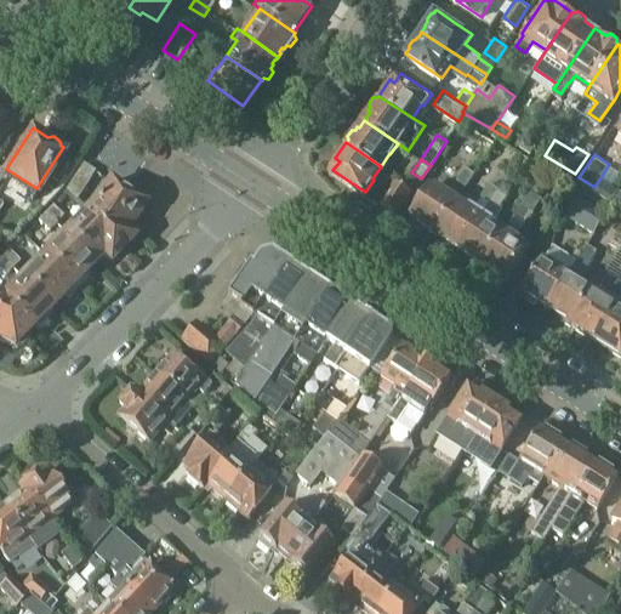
[(78,194),(95,166),(85,160),(67,187),(78,194)]
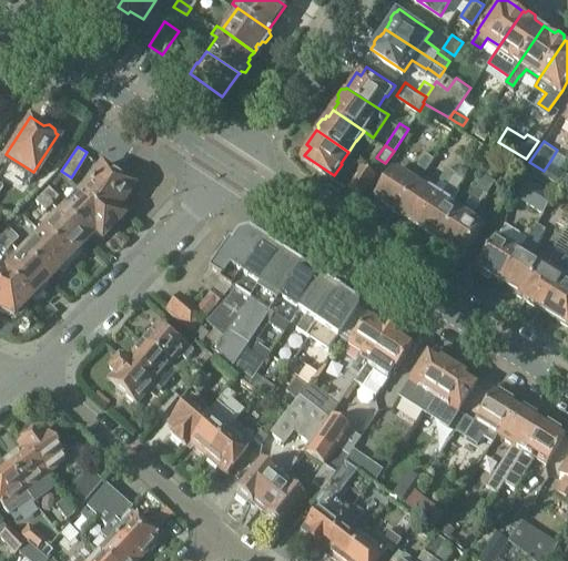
[(427,150),(418,162),(426,167),(434,155),(427,150)]
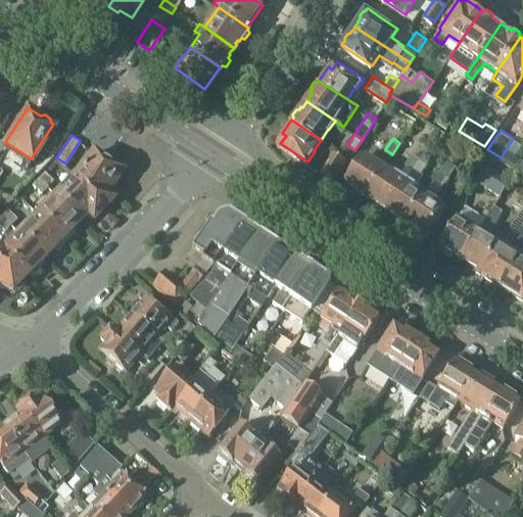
[(405,219),(407,220),(425,191),(415,183),(422,172),(421,171),(432,154),(424,148),(420,155),(413,167),(406,178),(387,205),(394,210),(393,212),(395,214),(395,217),(401,220),(405,219)]
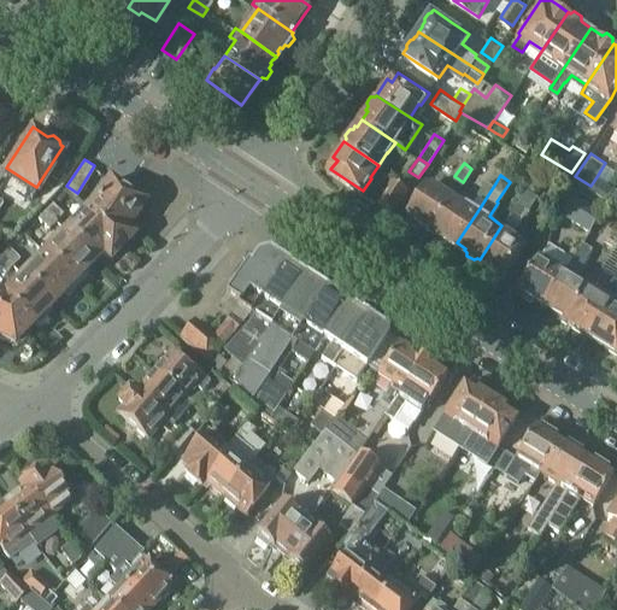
[(598,175),(591,186),(607,197),(615,185),(598,175)]
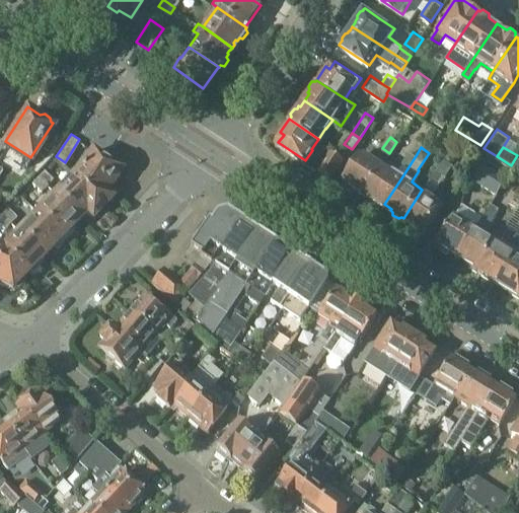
[(83,161),(114,180),(123,167),(118,163),(120,161),(109,155),(107,158),(92,148),(83,161)]
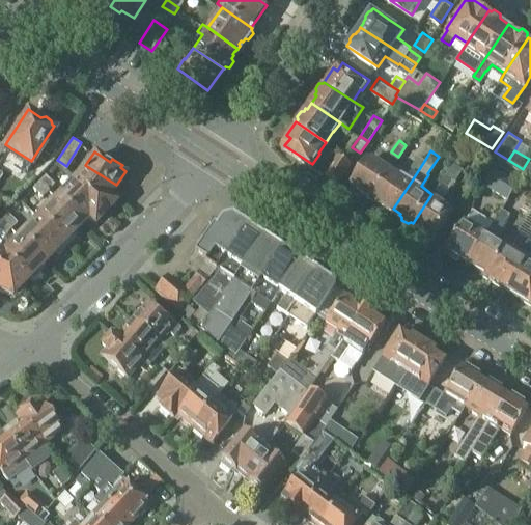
[(340,153),(328,172),(341,182),(354,162),(340,153)]
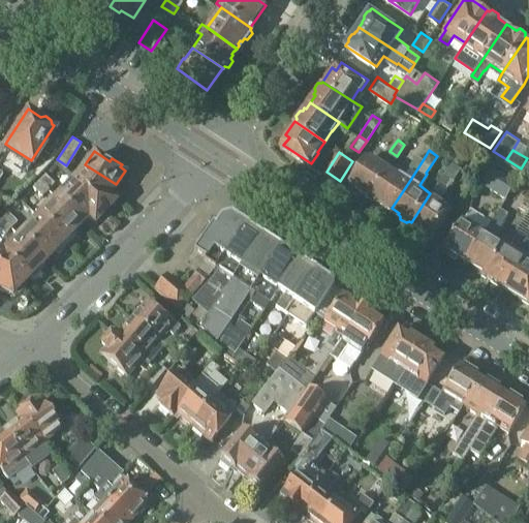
[(361,189),(371,196),(391,166),(370,153),(349,182),(352,184),(352,187),(359,191),(361,189)]
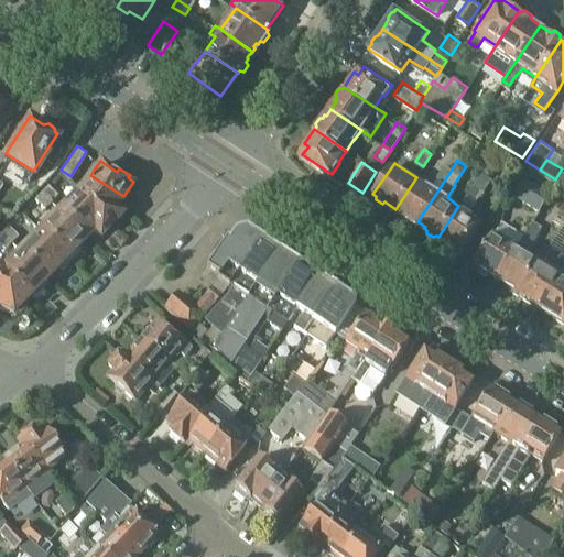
[(445,179),(453,167),(445,163),(437,175),(445,179)]
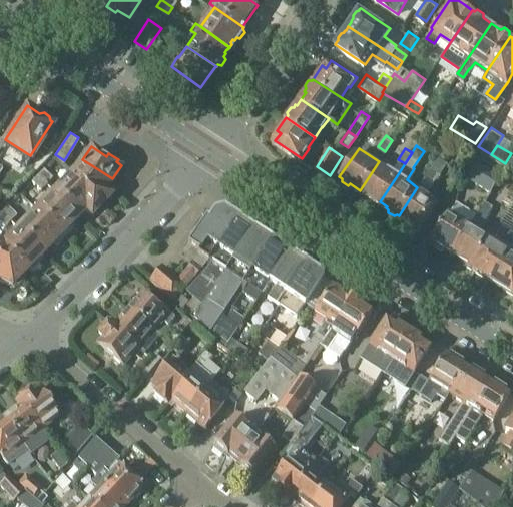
[(502,172),(479,156),(466,175),(491,190),(502,172)]
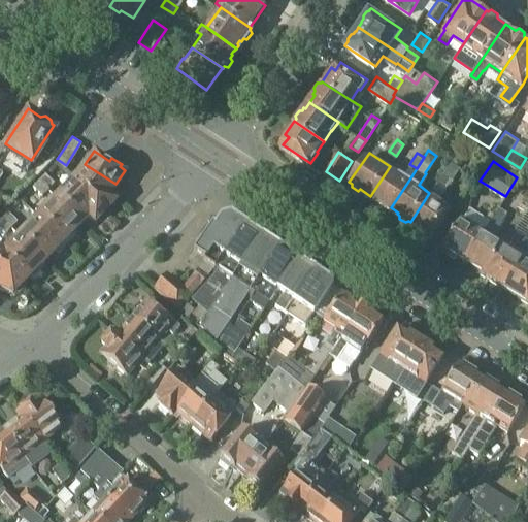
[(108,194),(116,184),(85,164),(83,167),(75,174),(106,205),(114,198),(108,194)]
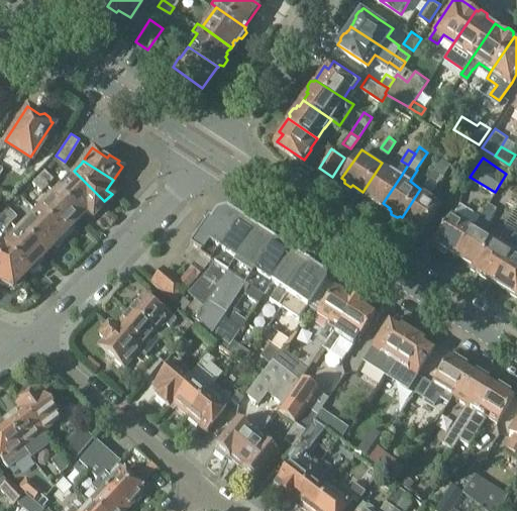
[(383,203),(401,176),(382,163),(363,192),(365,193),(364,196),(370,200),(373,199),(375,200),(376,199),(383,203)]
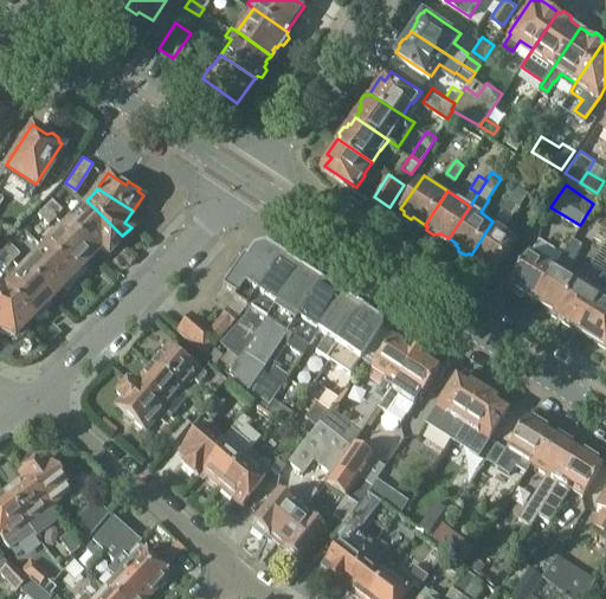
[(510,195),(492,221),(471,255),(482,262),(482,266),(488,270),(491,269),(495,271),(517,237),(504,229),(514,214),(513,213),(520,203),(510,195)]
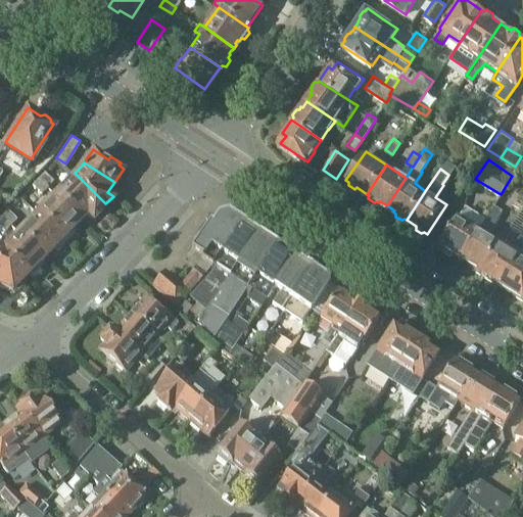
[(45,170),(40,175),(49,184),(54,179),(45,170)]
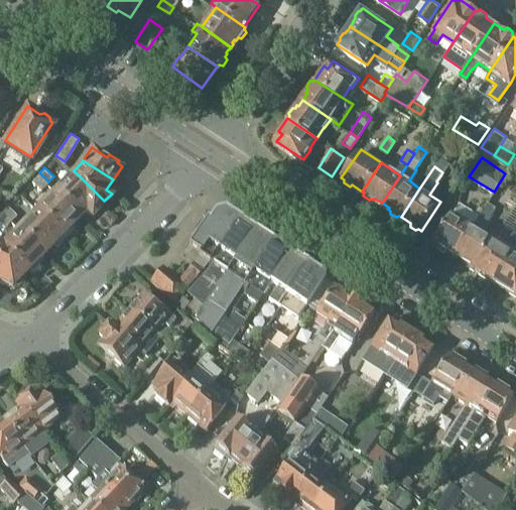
[(74,170),(55,188),(82,214),(87,209),(91,214),(104,201),(74,170)]
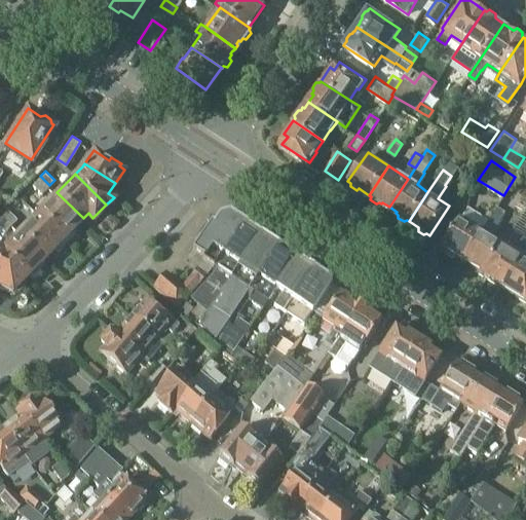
[(42,191),(49,185),(40,176),(33,182),(42,191)]
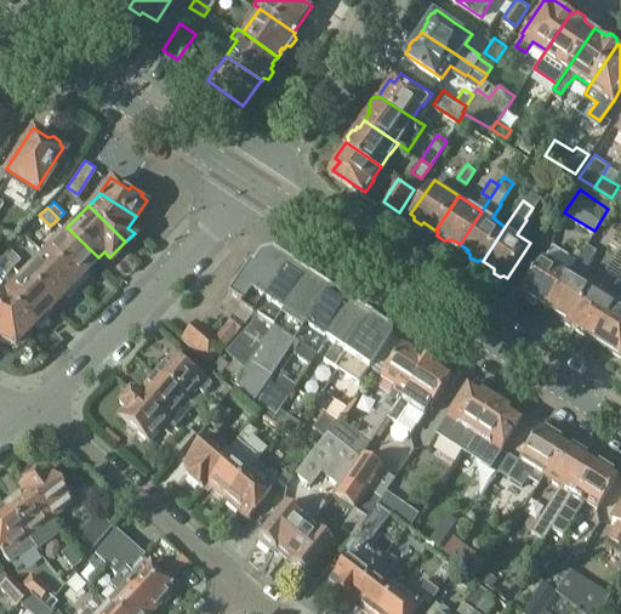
[(85,269),(98,257),(67,227),(46,249),(80,283),(89,273),(85,269)]
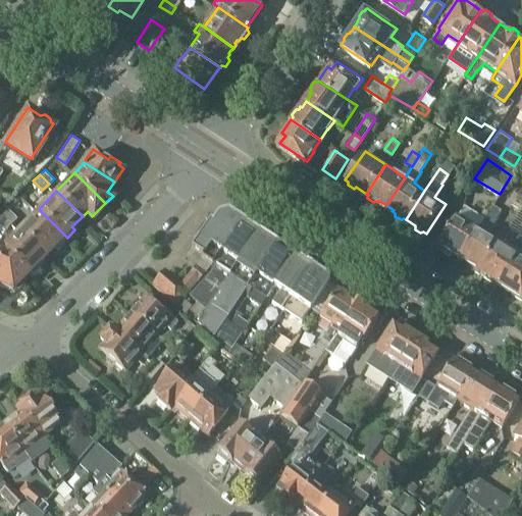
[(479,226),(462,255),(470,259),(469,260),(471,262),(471,265),(481,271),(501,240),(487,231),(502,207),(494,202),(479,226)]
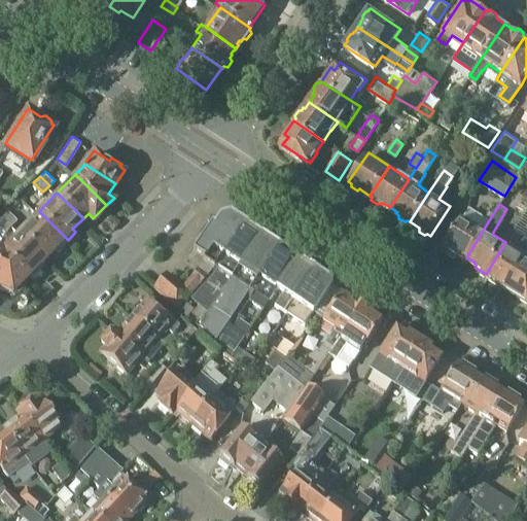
[(8,210),(4,214),(11,221),(15,217),(8,210)]
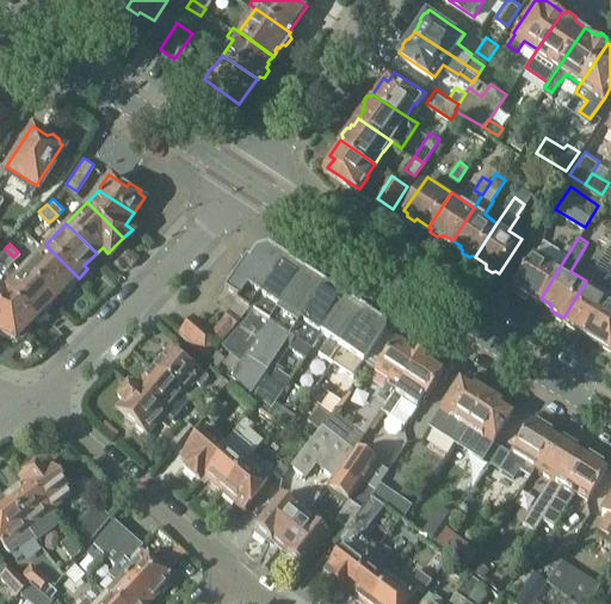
[(236,270),(223,289),(247,304),(282,254),(267,244),(266,245),(265,244),(264,245),(258,247),(257,246),(255,247),(248,257),(246,256),(245,258),(241,256),(233,267),(236,270)]
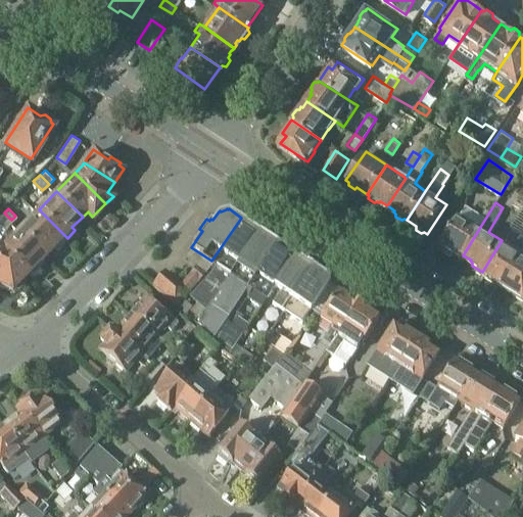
[(39,209),(19,228),(46,254),(55,245),(57,247),(67,238),(39,209)]
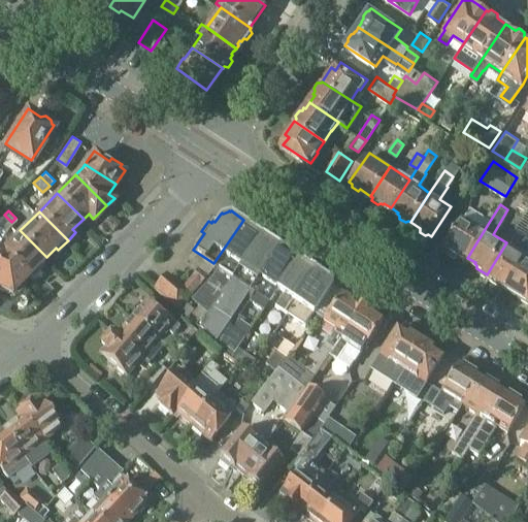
[(11,222),(4,215),(0,218),(0,223),(5,228),(11,222)]
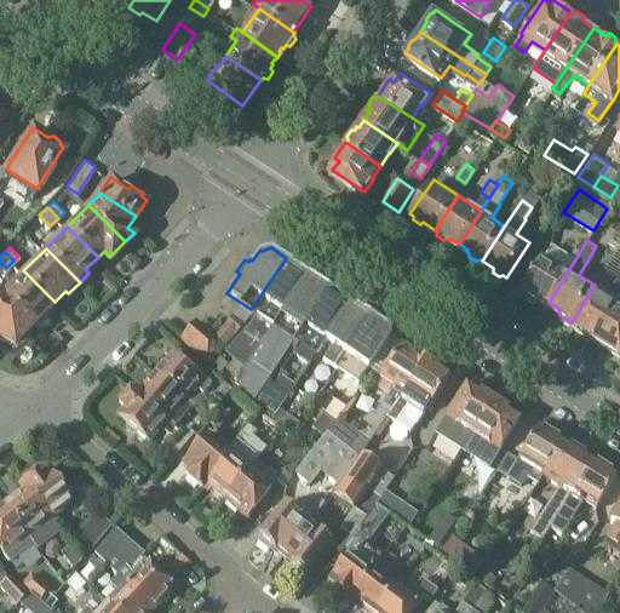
[(546,255),(523,288),(526,290),(527,294),(533,298),(537,297),(540,298),(541,297),(549,303),(569,269),(546,255)]
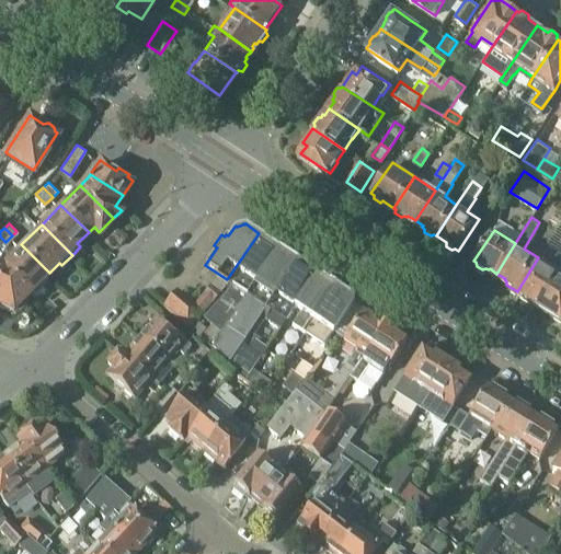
[(225,291),(203,316),(221,332),(278,245),(260,233),(259,233),(227,279),(231,283),(226,291),(225,291)]
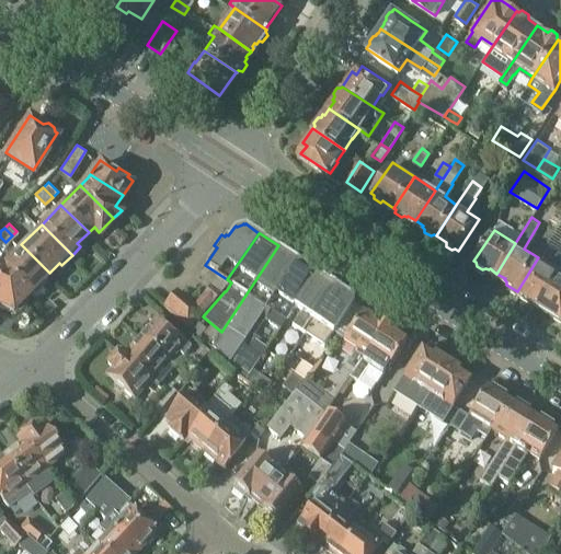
[(4,269),(30,292),(31,291),(34,295),(44,284),(41,281),(49,273),(21,244),(2,264),(4,269)]
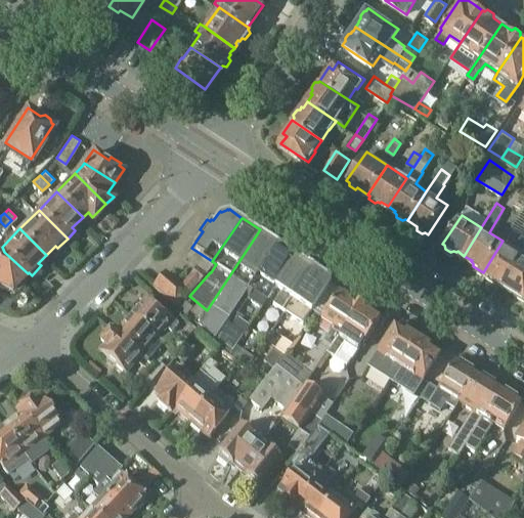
[(503,241),(483,272),(505,286),(523,254),(523,232),(523,235),(511,228),(503,241)]
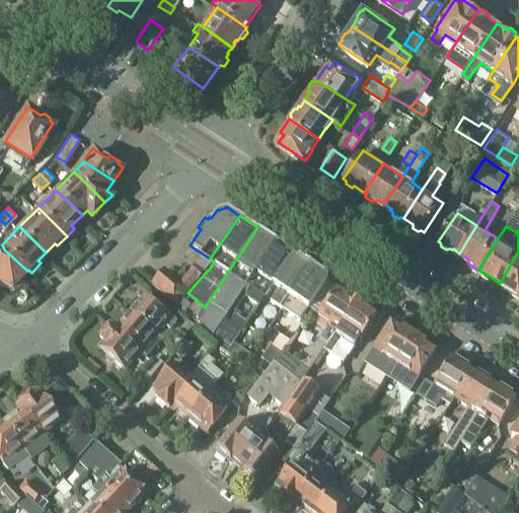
[(205,307),(197,319),(213,332),(224,315),(245,283),(275,239),(257,227),(205,307)]
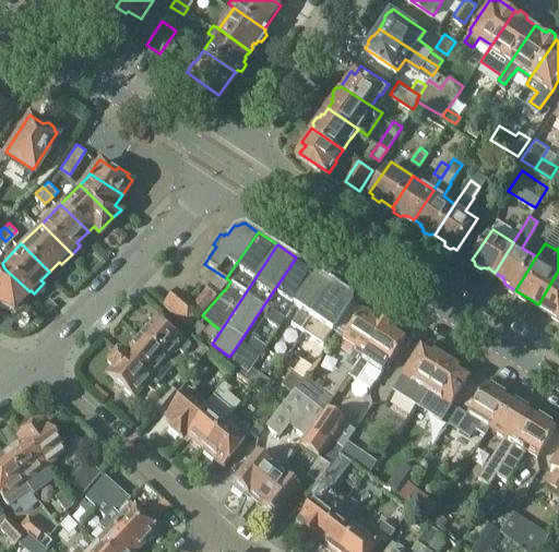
[(269,308),(264,315),(278,325),(284,318),(294,302),(314,270),(296,258),(264,304),(269,308)]
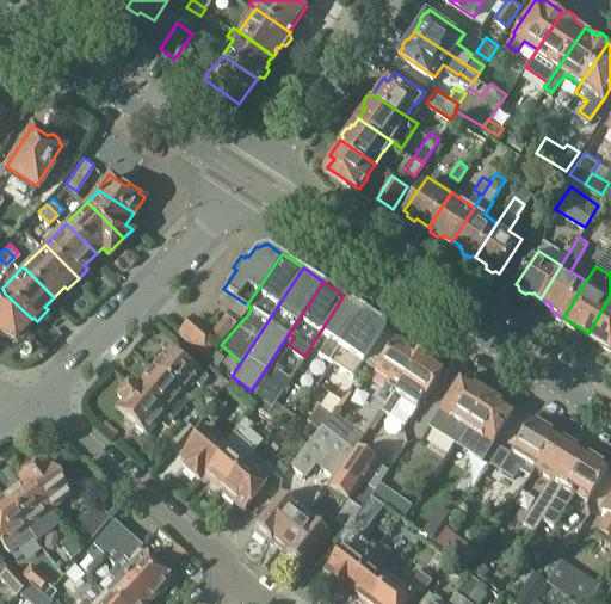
[(26,326),(32,319),(5,294),(2,288),(0,285),(0,330),(19,338),(29,328),(26,326)]
